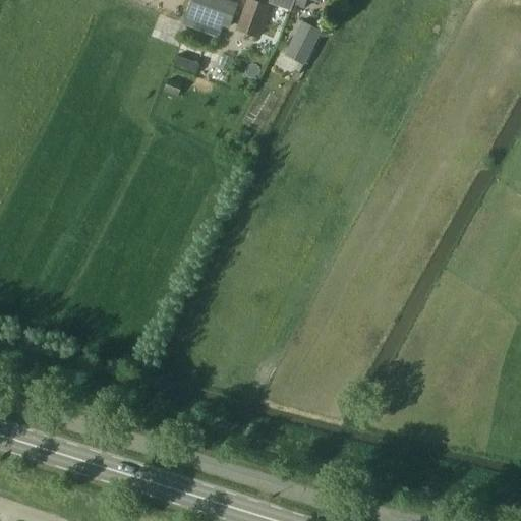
[(229,30),(237,6),(221,0),(191,0),(183,24),(218,38),(222,26),(229,30)]
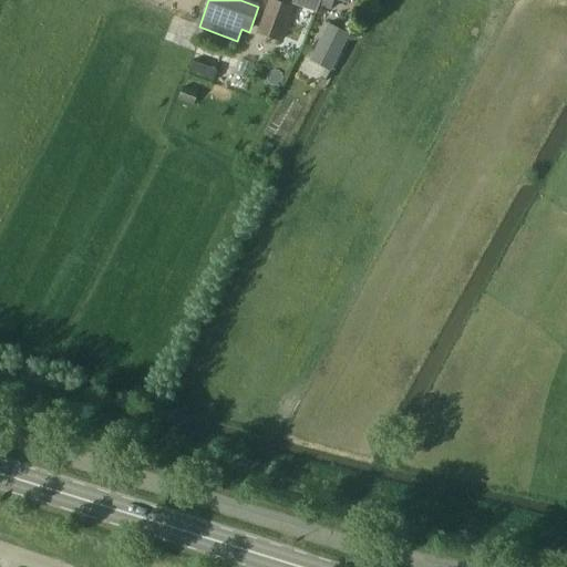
[(280,43),(292,9),(268,0),(256,34),(280,43)]
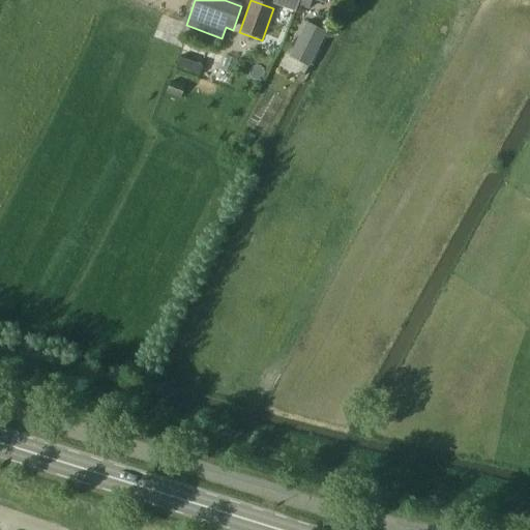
[(326,0),(300,0),(298,6),(310,10),(313,0),(318,0),(326,3),(326,0)]
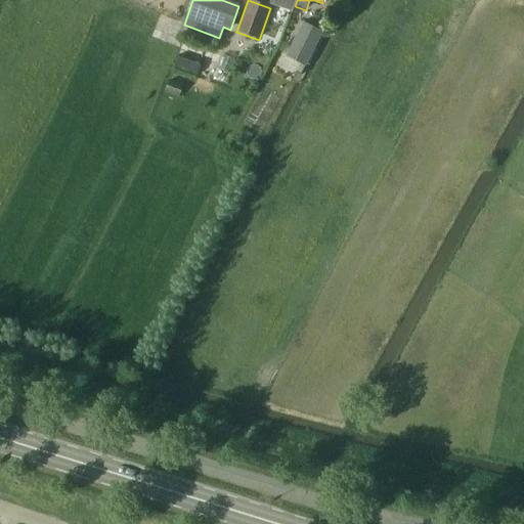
[(322,33),(303,23),(286,56),(305,67),(322,33)]
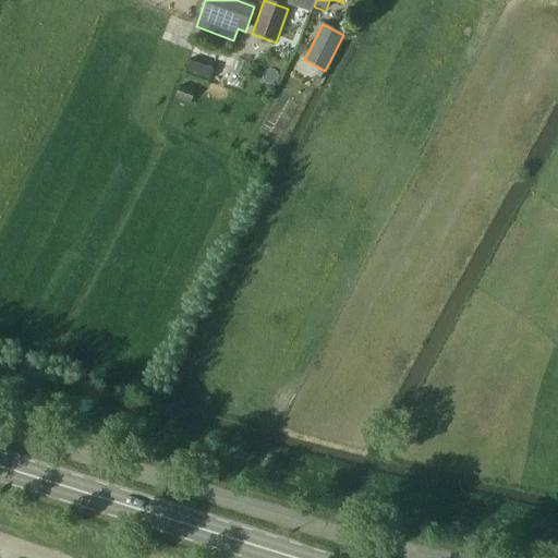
[(181,84),(176,98),(190,102),(194,88),(181,84)]
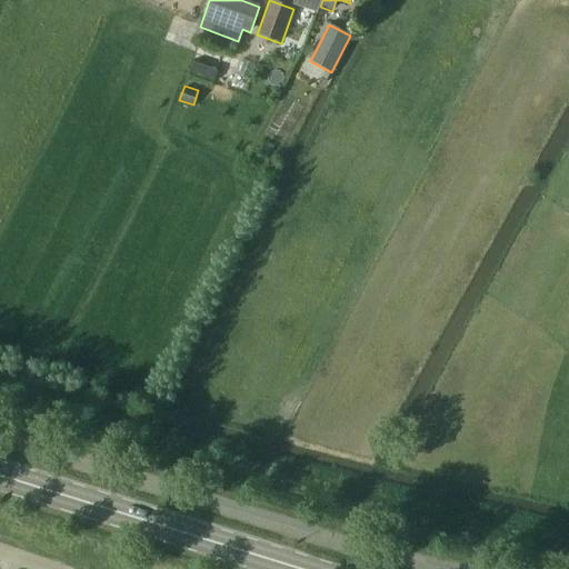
All buildings are outlined.
